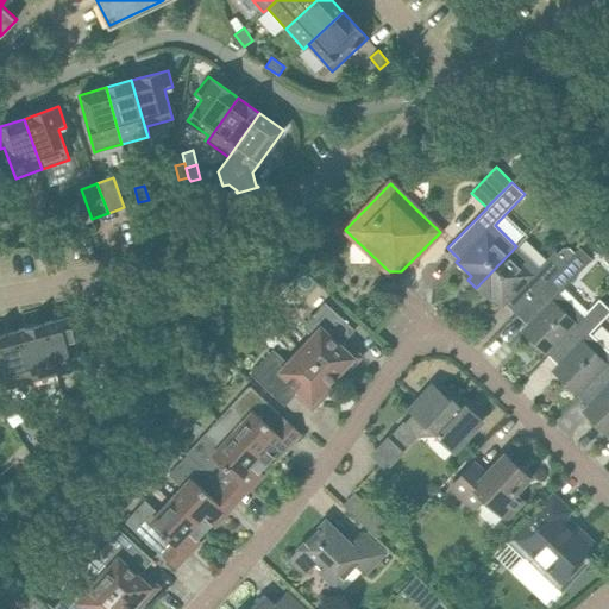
[(516,314),(581,248),(579,248),(565,262),(554,251),(539,267),(516,246),(476,288),(484,295),(488,293),(502,307),(506,303),(516,314)]
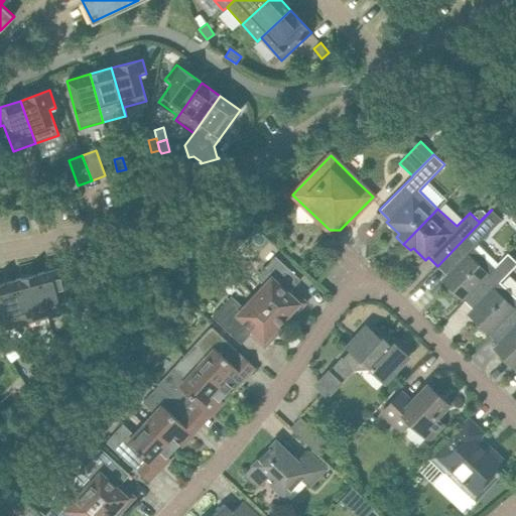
[(463,300),(508,254),(508,253),(494,267),(474,248),(502,220),(492,210),(437,266),(450,279),(446,285),(463,300)]
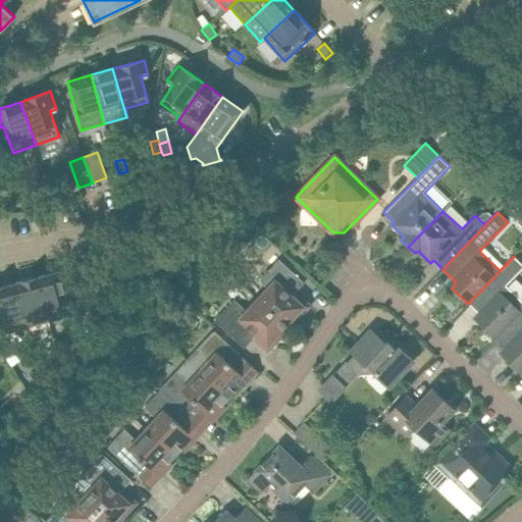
[(521,264),(514,257),(468,304),(482,317),(477,322),(494,338),(521,309),(521,301),(506,285),(521,268),(521,264)]
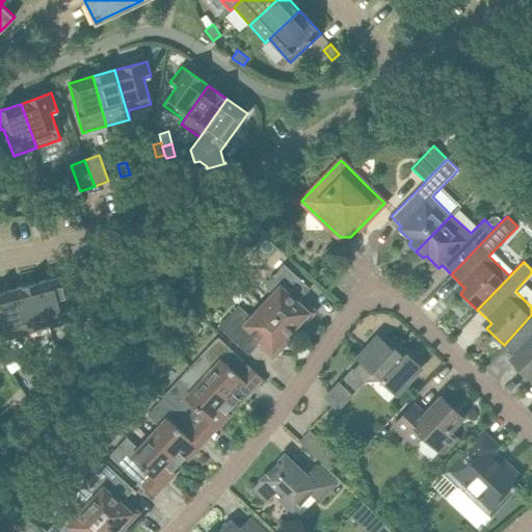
[(310,288),(294,274),(284,264),(264,286),(272,293),(262,304),(291,331),(295,327),(298,330),(313,316),(300,303),(303,300),(300,297),(310,288)]
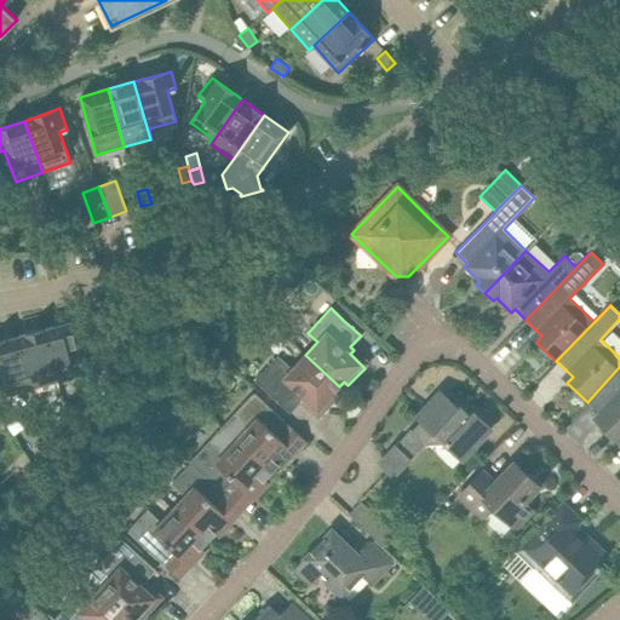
[(85,374),(70,322),(42,329),(57,383),(85,374)]
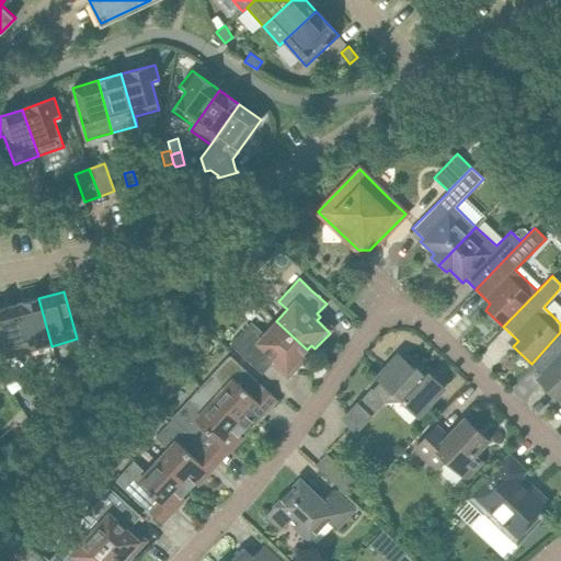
[(52,346),(38,298),(14,305),(27,353),(52,346)]
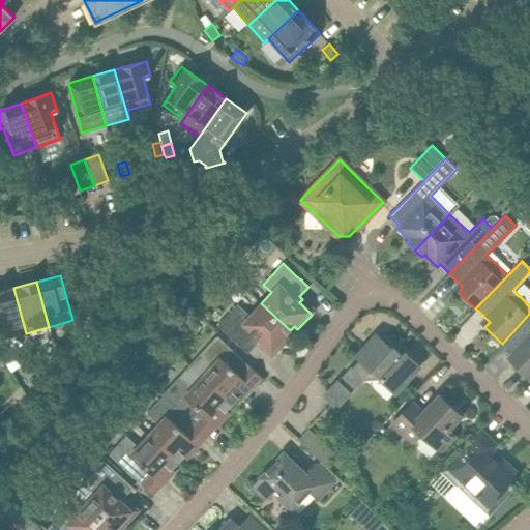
[(26,333),(13,288),(0,291),(0,332),(2,340),(26,333)]
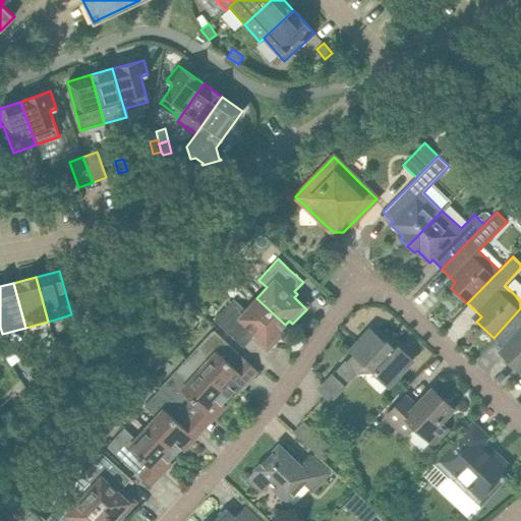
[(213,320),(228,333),(243,347),(252,337),(254,340),(257,336),(271,348),(284,333),(281,330),(285,325),(256,298),(245,310),(233,298),(213,320)]
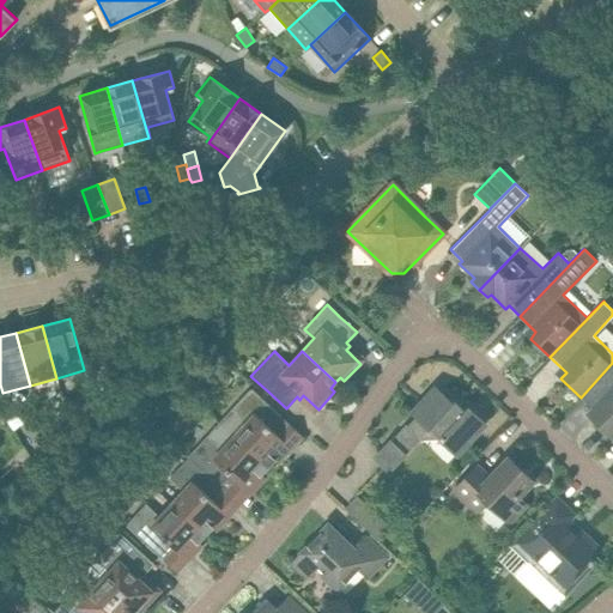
[(205,360),(198,368),(210,378),(217,371),(205,360)]
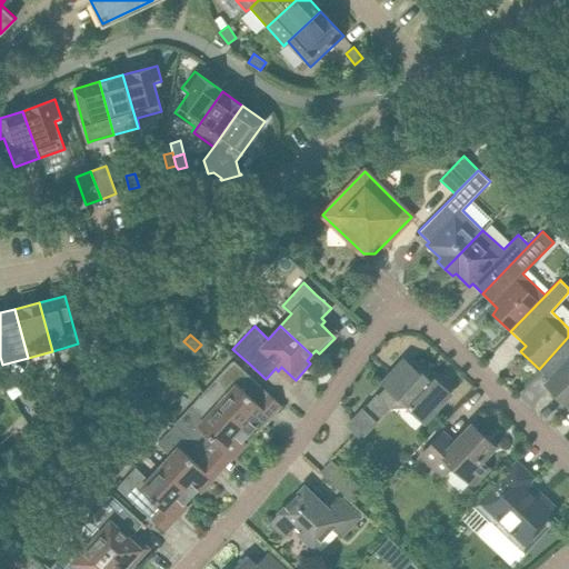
[(567,407),(568,405),(568,337),(539,369),(555,383),(549,389),(567,407)]
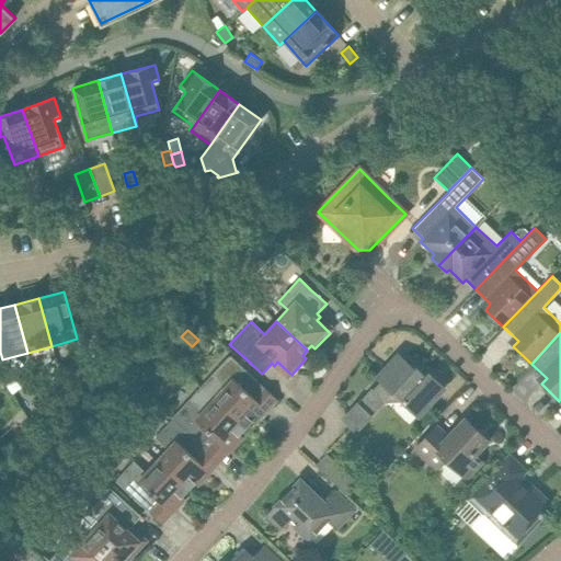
[(413,369),(398,354),(387,366),(390,370),(373,389),(371,388),(343,419),(356,431),(392,392),(418,415),(444,388),(427,373),(424,376),(415,367),(413,369)]
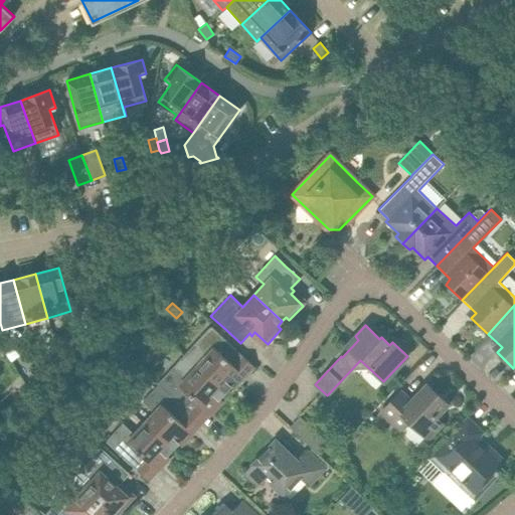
[(80,335),(70,326),(64,333),(73,342),(80,335)]
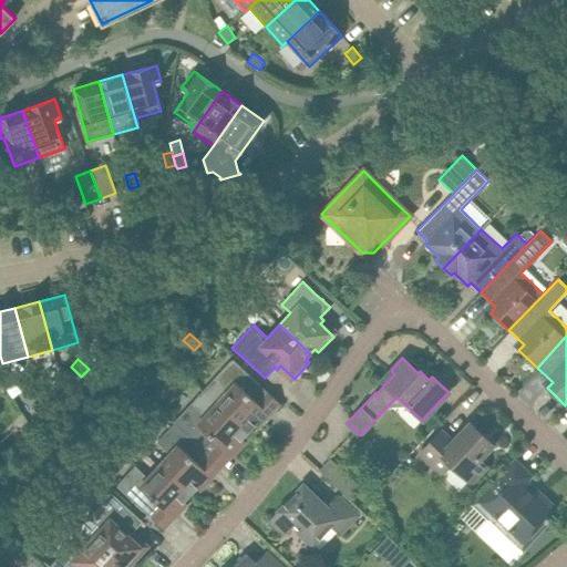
[(232,360),(203,391),(214,402),(247,432),(253,425),(257,429),(270,414),(249,395),(259,385),(244,370),(232,360)]
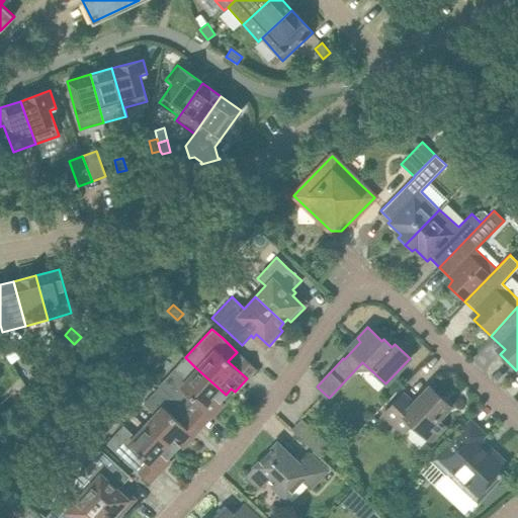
[(74,344),(65,335),(59,341),(69,350),(74,344)]
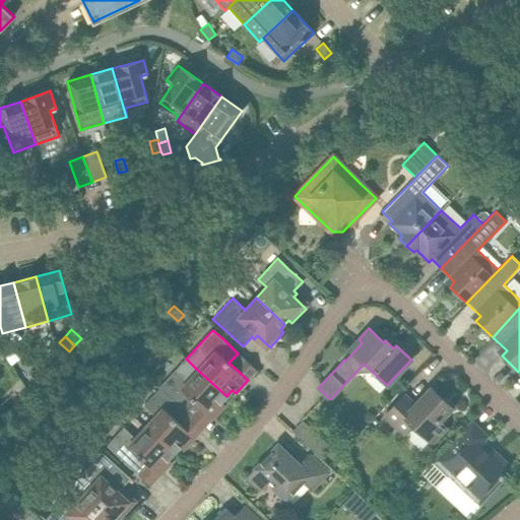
[(186,359),(159,388),(185,410),(193,401),(212,418),(224,405),(220,402),(226,396),(196,369),(186,359)]
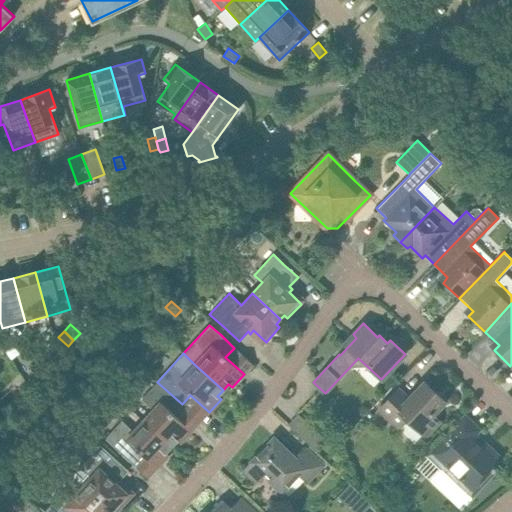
[(45,371),(36,362),(30,369),(39,377),(45,371)]
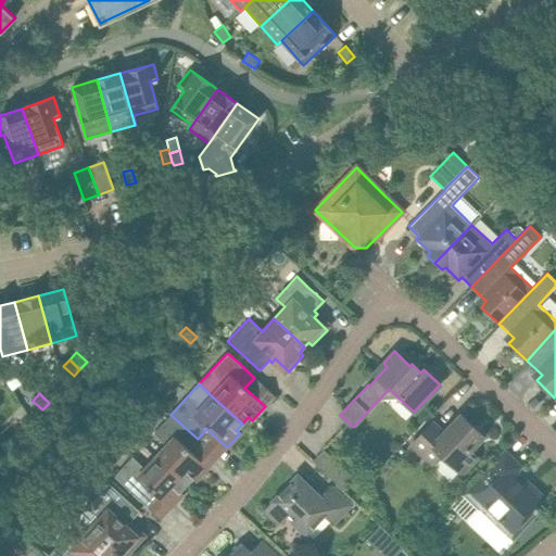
[(462,475),(463,474),(478,457),(470,451),(484,437),(460,414),(443,431),(432,421),(411,444),(431,465),(441,455),(462,475)]
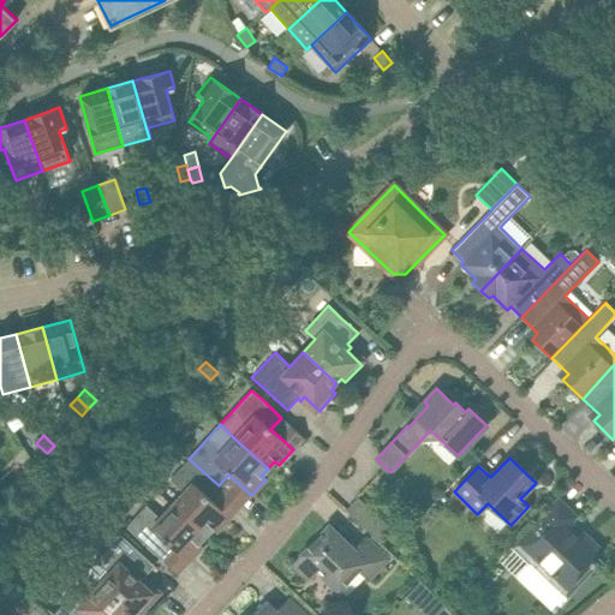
[(189,459),(169,479),(181,491),(169,505),(206,536),(212,529),(215,533),(231,517),(208,497),(219,485),(189,459)]
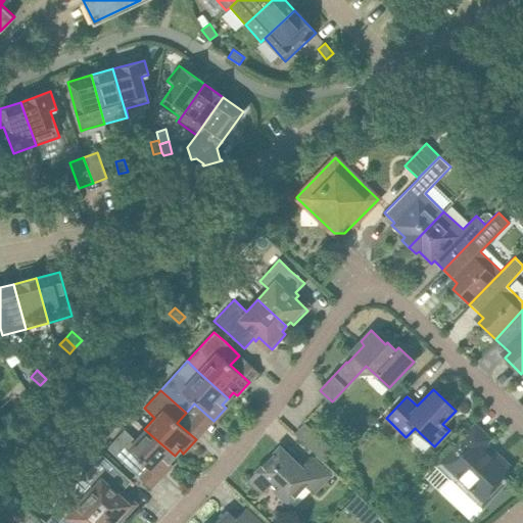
[(303,421),(294,433),(323,456),(333,444),(303,421)]
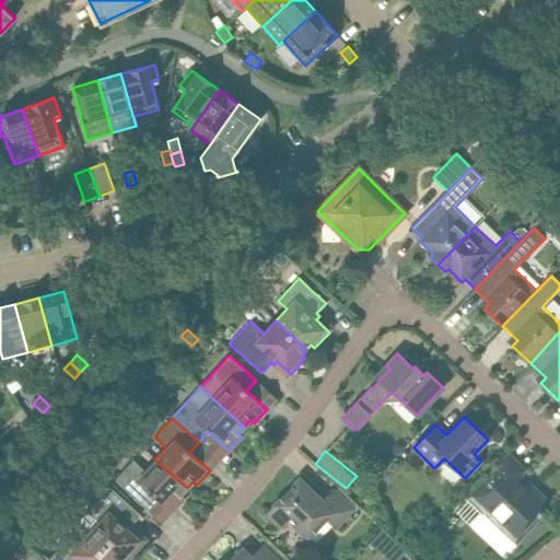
[(508,452),(492,468),(465,497),(481,512),(474,521),(474,526),(480,533),(486,533),(494,524),(510,539),(520,528),(526,534),(541,517),(539,515),(543,513),(540,511),(549,501),(536,488),(534,490),(520,477),(526,469),(508,452)]
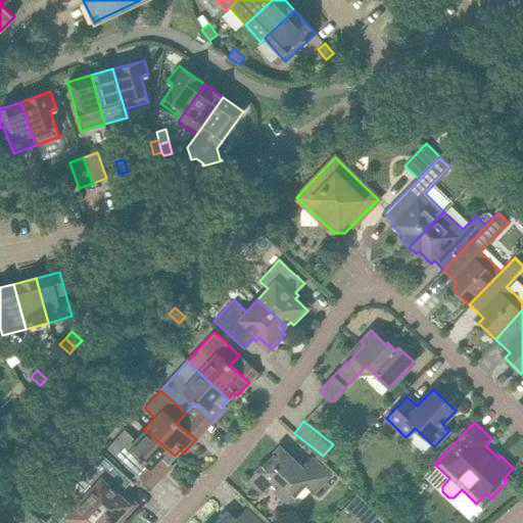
[(169,462),(175,456),(144,429),(135,439),(124,429),(106,447),(151,488),(173,465),(169,462)]
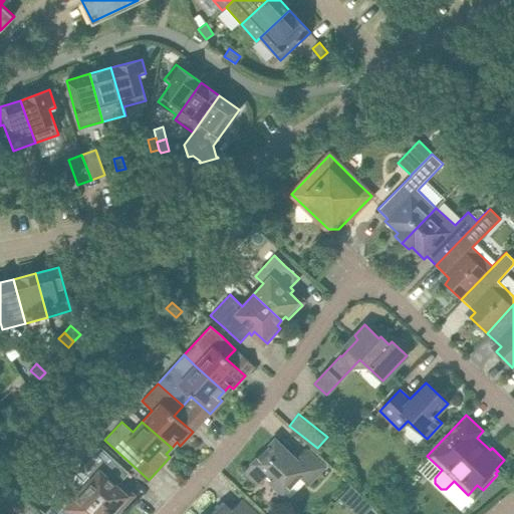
[(324,467),(320,464),(306,450),(296,460),(274,439),(244,472),(258,485),(266,478),(284,495),(301,477),(308,484),(324,467)]
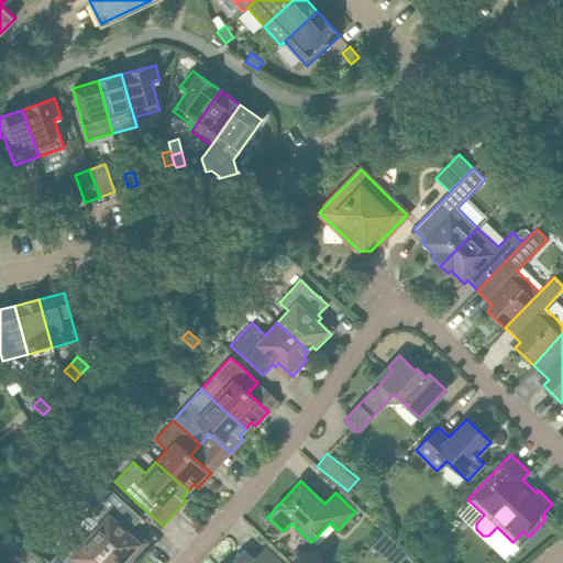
[(91,515),(80,527),(89,536),(119,562),(120,562),(124,559),(129,562),(143,547),(130,534),(134,530),(131,528),(141,517),(124,503),(113,492),(91,515)]
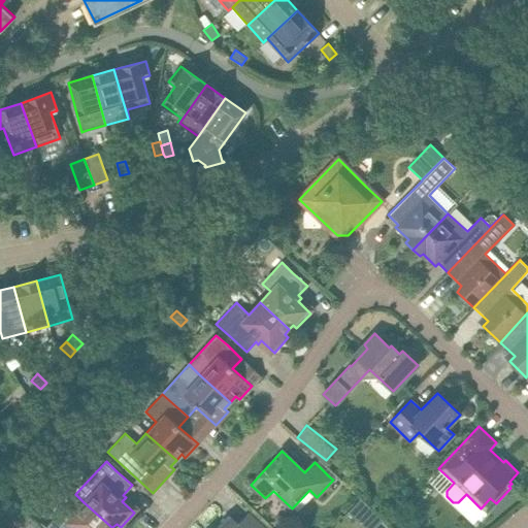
[(375,527),(383,520),(360,499),(349,513),(364,527),(375,527)]
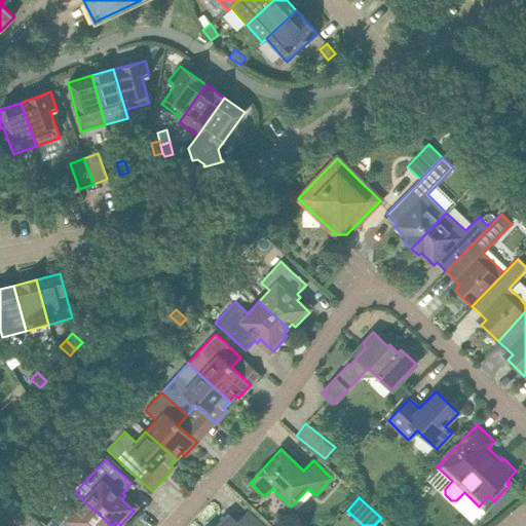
[(45,525),(111,525),(83,500),(72,512),(65,504),(45,525)]
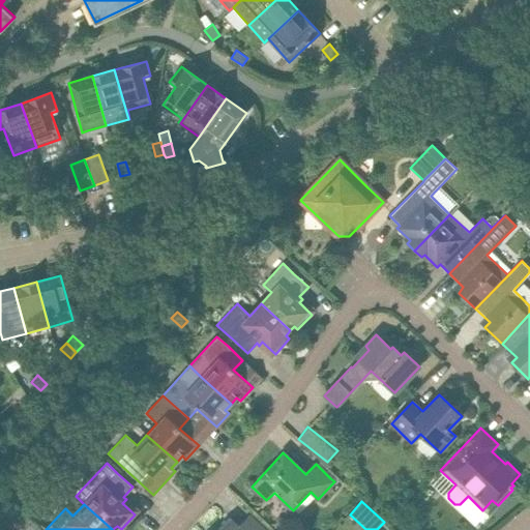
[(265,529),(264,529),(249,514),(238,526),(230,518),(217,529),(265,529)]
